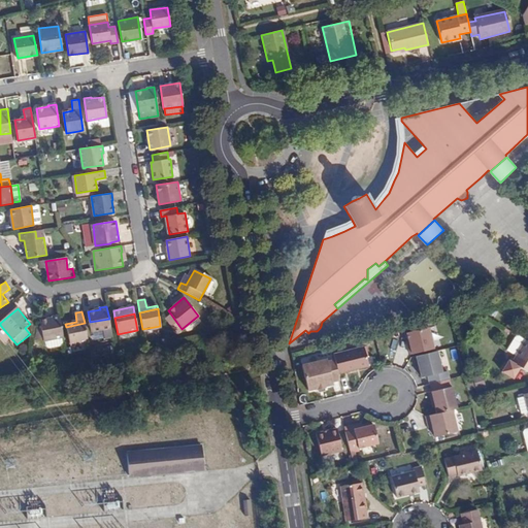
[(42,331),(61,327),(59,316),(52,317),(52,319),(40,321),(41,325),(42,331)]
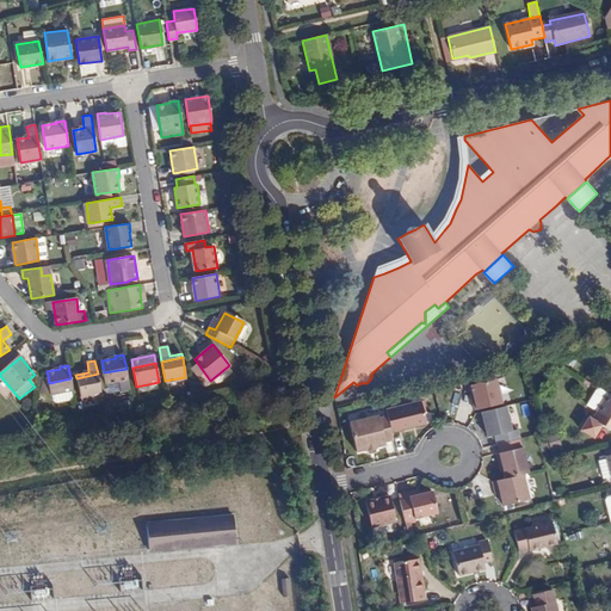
[(129,380),(127,369),(104,372),(106,384),(129,380)]
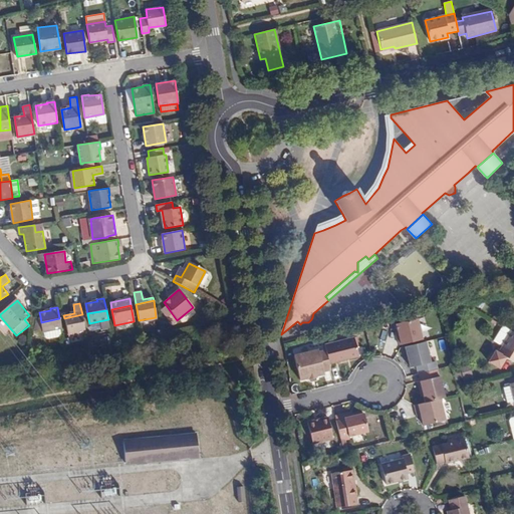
[(85,331),(82,314),(64,318),(67,335),(85,331)]
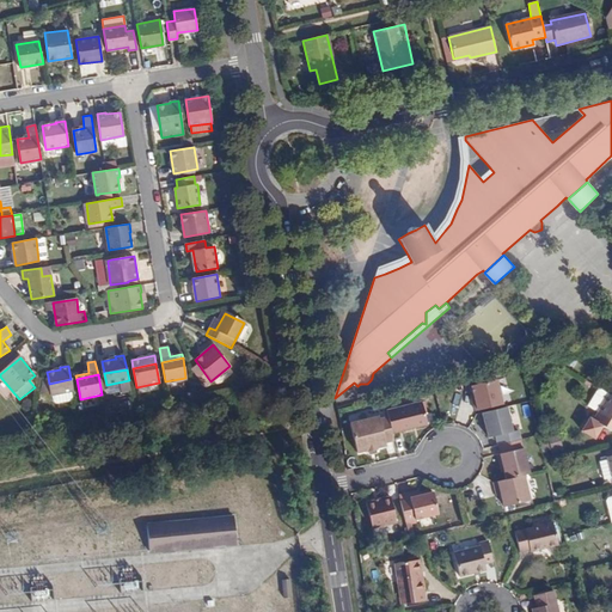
[(73,392),(71,379),(49,384),(50,392),(51,396),(53,396),(72,392),(73,392)]
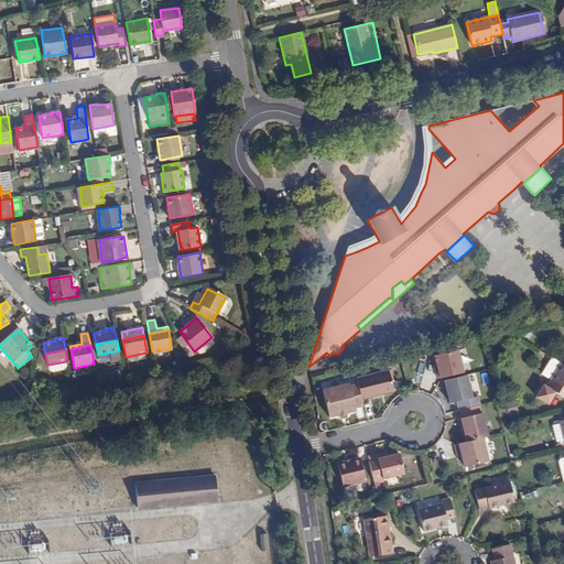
[(541,375),(551,380),(561,362),(552,357),(541,375)]
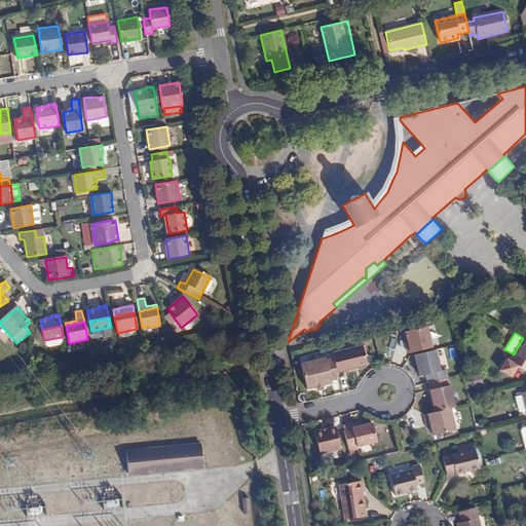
[(64,345),(62,337),(45,340),(46,345),(49,347),(64,345)]
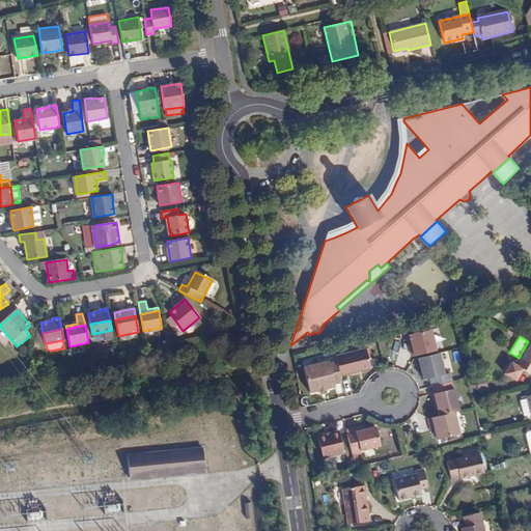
[(530,343),(528,341),(519,358),(523,361),(520,367),(530,373),(530,343)]
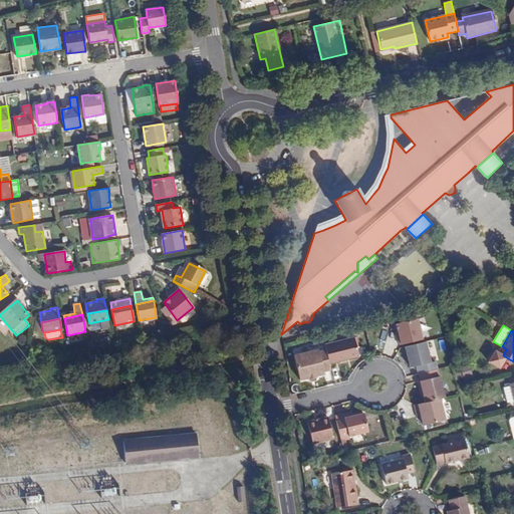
[(354,337),(324,344),(326,350),(329,364),(359,356),(354,337)]
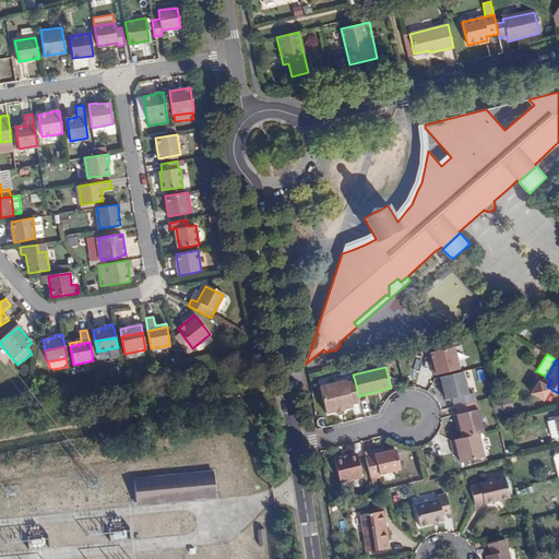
[(463,371),(441,377),(447,400),(468,394),(463,371)]
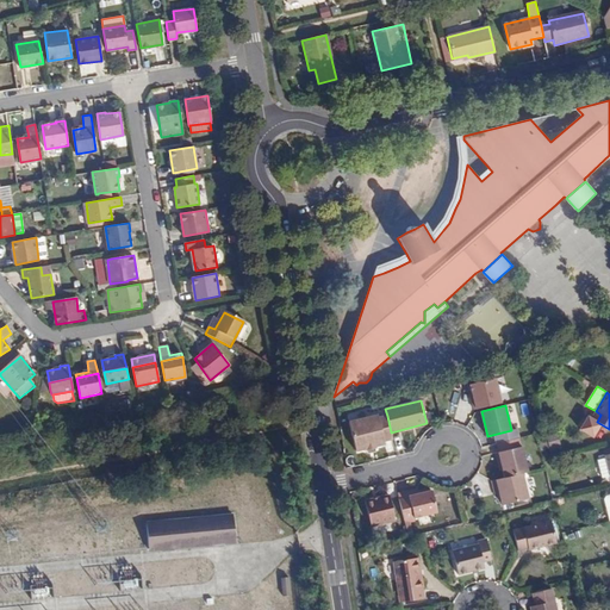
[(378,415),(349,422),(356,452),(366,448),(367,450),(375,448),(375,447),(385,443),(384,441),(393,439),(391,433),(387,416),(379,417),(378,415)]
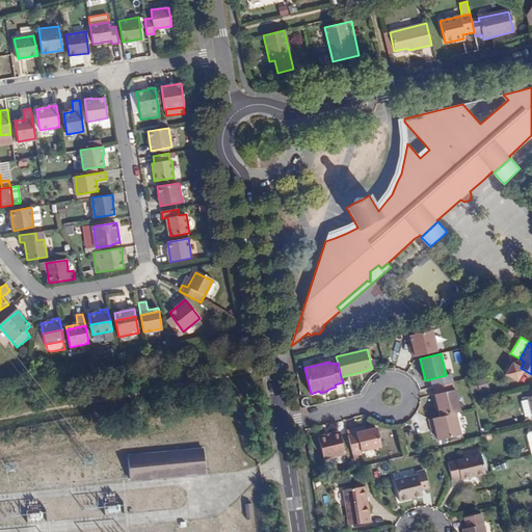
[(452,382),(433,387),(435,395),(431,395),(434,404),(436,403),(439,409),(440,417),(455,413),(460,411),(454,390),(452,382)]
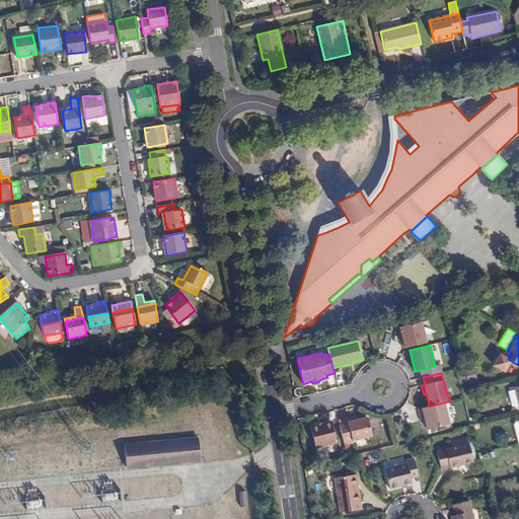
[(429,406),(419,410),(420,417),(424,416),(425,420),(427,430),(449,424),(444,402),(429,406)]
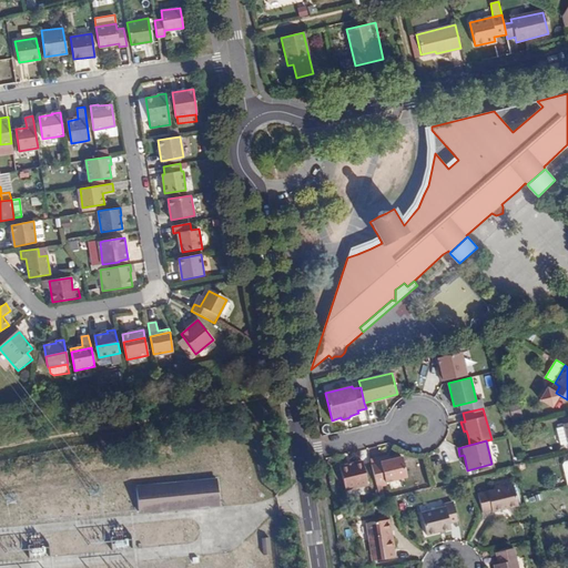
[(402,457),(372,465),(376,485),(407,477),(402,457)]
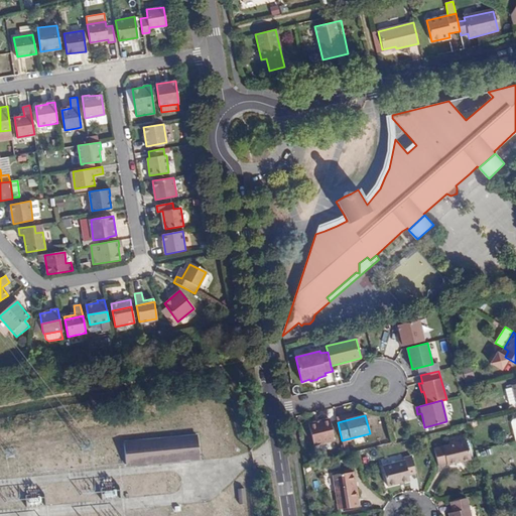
[(329,418),(308,423),(313,445),(335,440),(331,423),(329,418)]
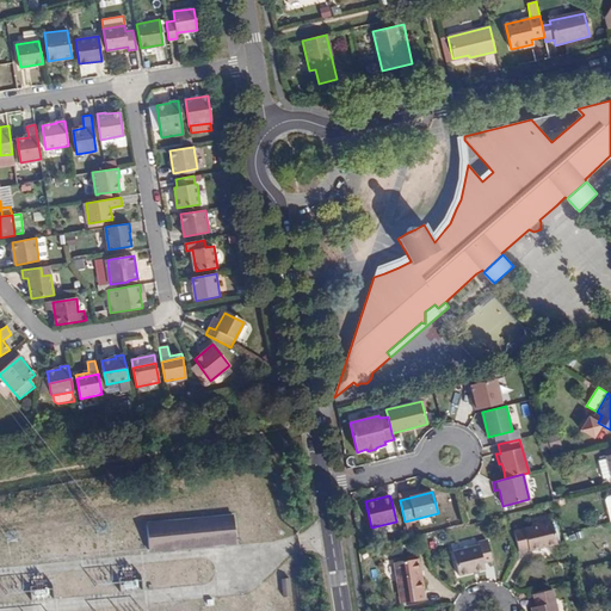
[(146,524),(148,550),(162,549),(162,548),(173,547),(173,548),(235,542),(233,517),(187,520),(186,519),(184,520),(181,522),(179,519),(178,522),(174,522),(173,520),(172,522),(146,524)]
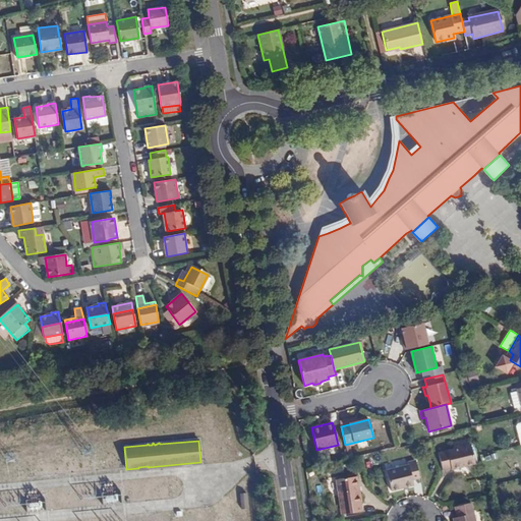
[(439,452),(443,469),(452,467),(453,470),(476,464),(471,445),(439,452)]
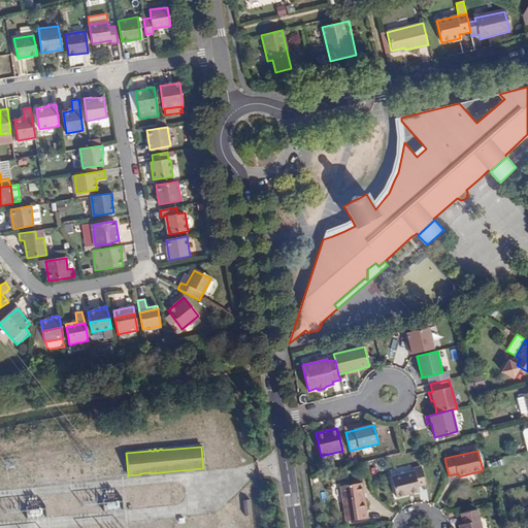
[(418,486),(424,485),(420,467),(413,468),(414,471),(391,476),(396,496),(419,491),(418,486)]
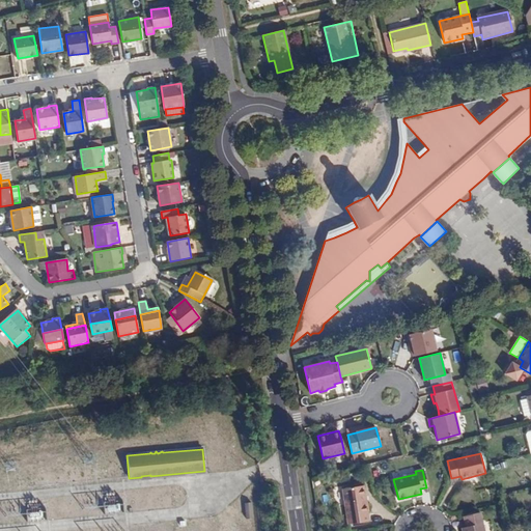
[(348,522),(368,520),(363,483),(343,486),(348,522)]
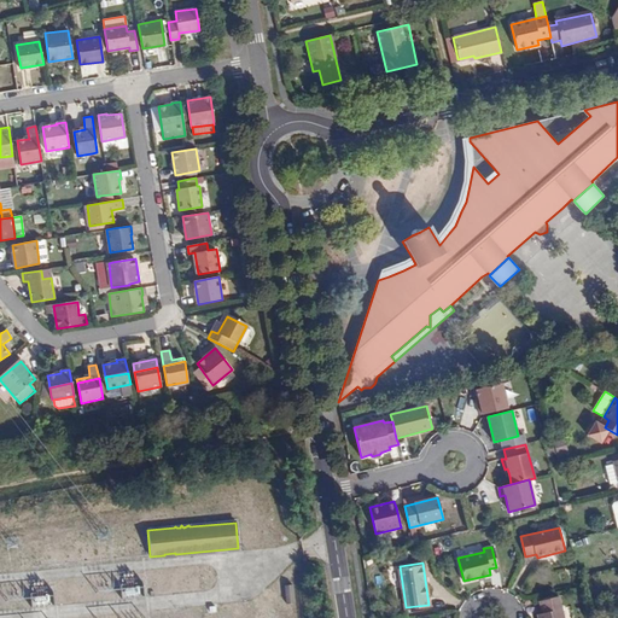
[(564,617),(559,595),(541,600),(542,611),(538,612),(538,617),(564,617)]
